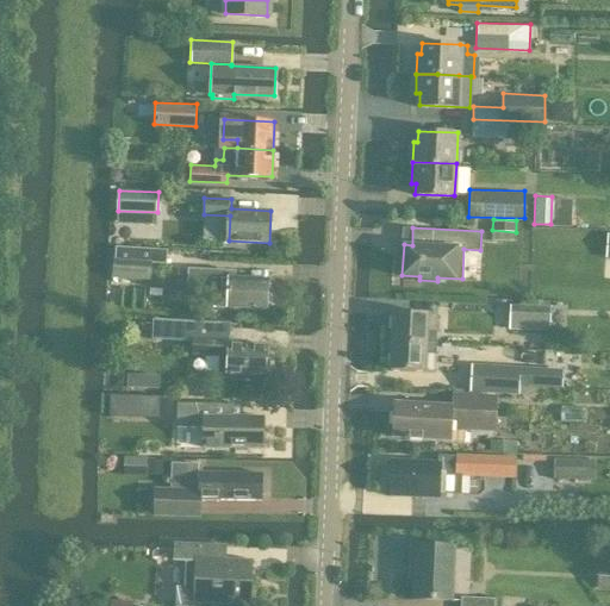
[(114,260),(151,261),(167,262),(168,248),(116,245),(114,260)]
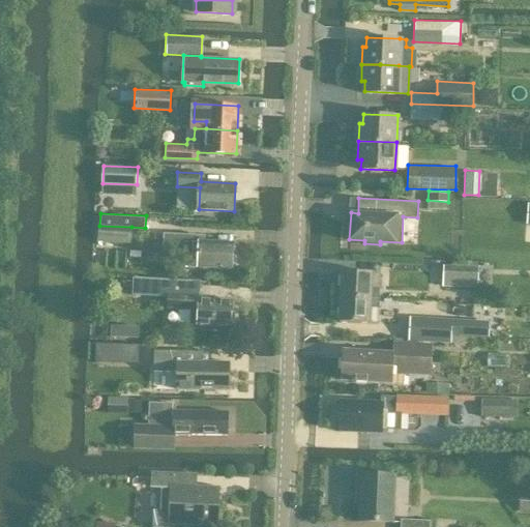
[(130,241),(131,227),(99,226),(98,240),(130,241)]
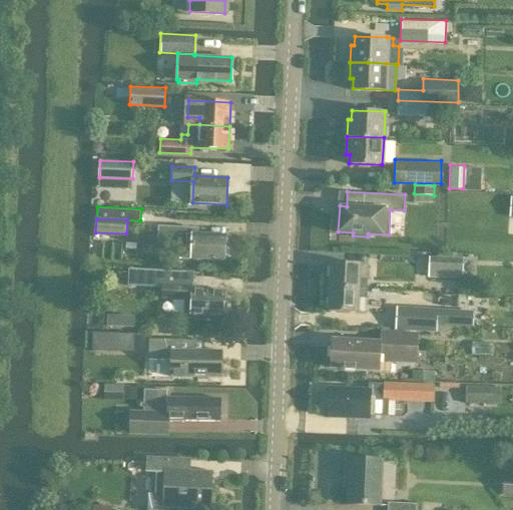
[(156,245),(191,247),(191,258),(223,260),(225,233),(193,232),(193,226),(157,225),(156,245)]
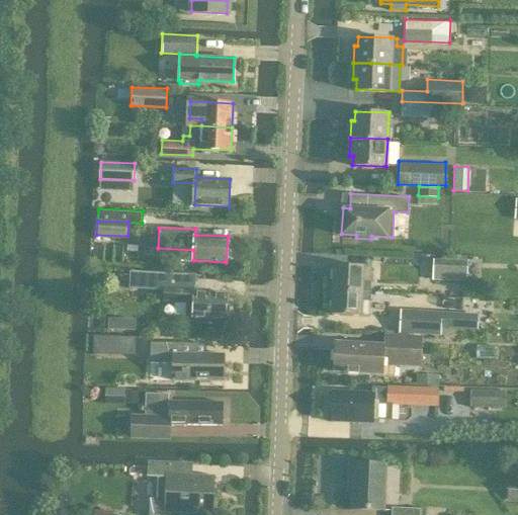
[(467,258),(433,257),(433,272),(466,274),(467,258)]
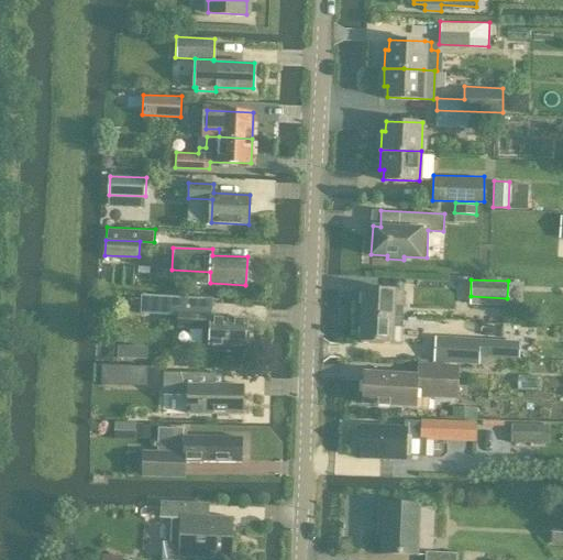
[(362,288),(361,314),(401,315),(403,289),(362,288)]
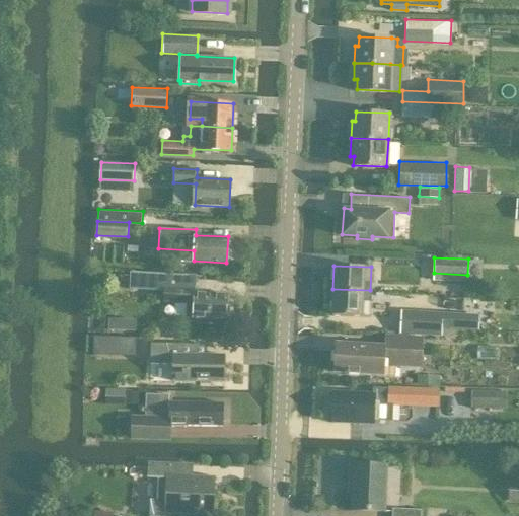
[(163,299),(173,300),(186,301),(184,317),(224,318),(225,294),(209,293),(209,290),(195,289),(195,274),(130,271),(130,287),(163,289),(163,299)]
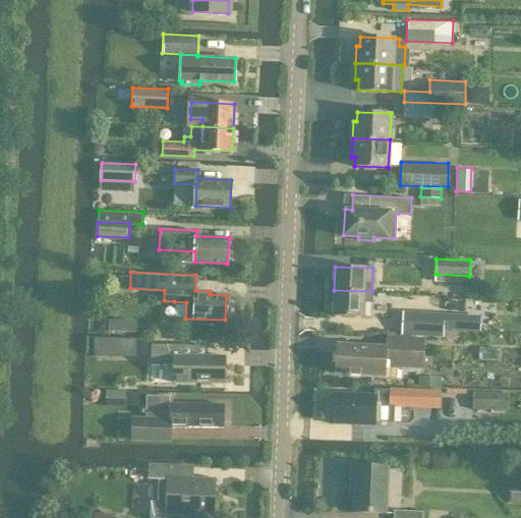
[(334,290),(333,315),(371,317),(371,291),(334,290)]
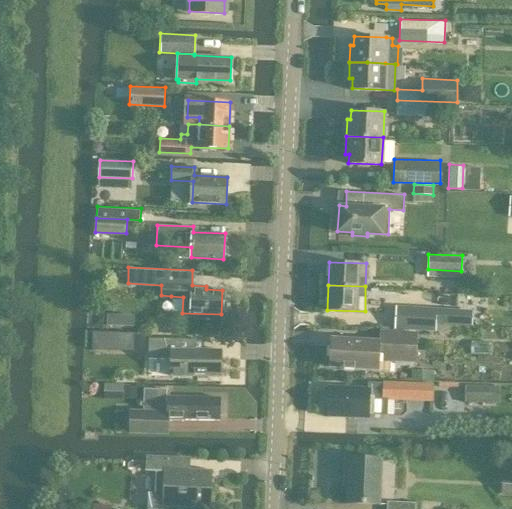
[(417,306),(416,329),(436,331),(436,322),(456,324),(457,308),(417,306)]
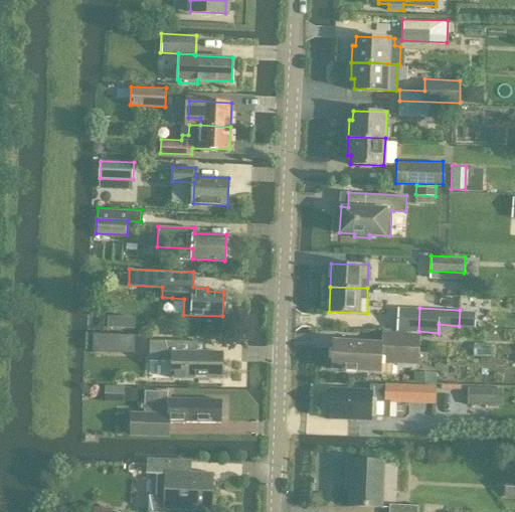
[(108,314),(108,325),(121,326),(121,315),(108,314)]
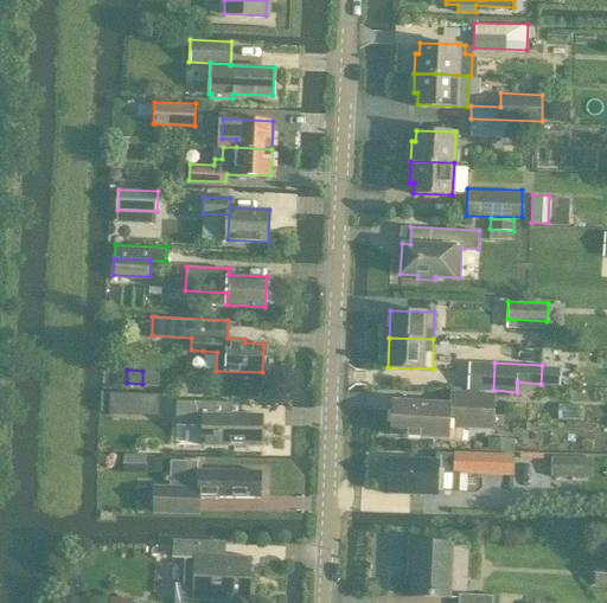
[(451,403),(393,399),(390,432),(401,434),(401,436),(407,436),(407,434),(448,436),(448,423),(491,425),(493,393),(475,392),(474,408),(451,405),(451,403)]
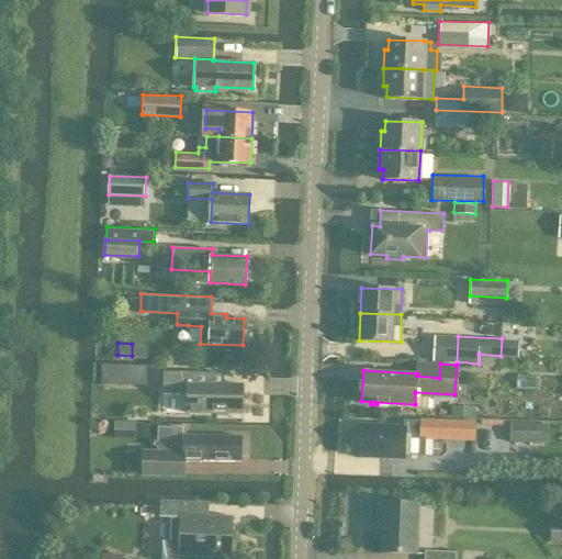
[(188,393),(187,407),(240,409),(242,384),(204,384),(199,384),(199,371),(164,370),(163,392),(188,393)]
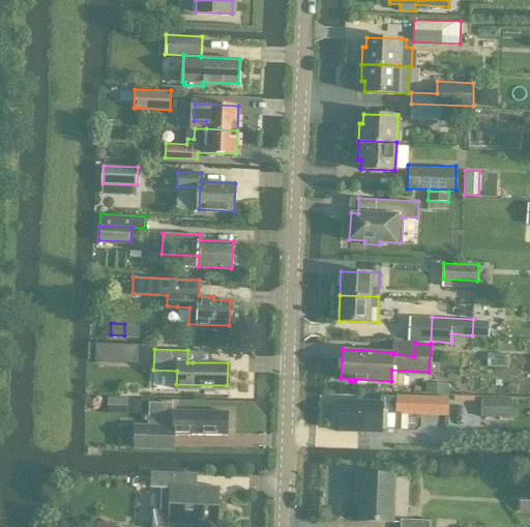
[(340,399),(339,430),(379,432),(380,428),(401,429),(402,412),(395,412),(396,393),(381,393),(381,400),(340,399)]
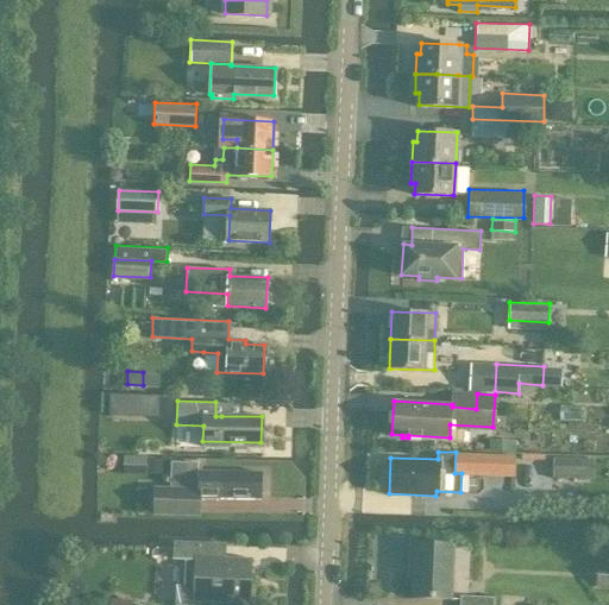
[(456,452),(454,473),(462,473),(484,474),(485,453),(456,452)]
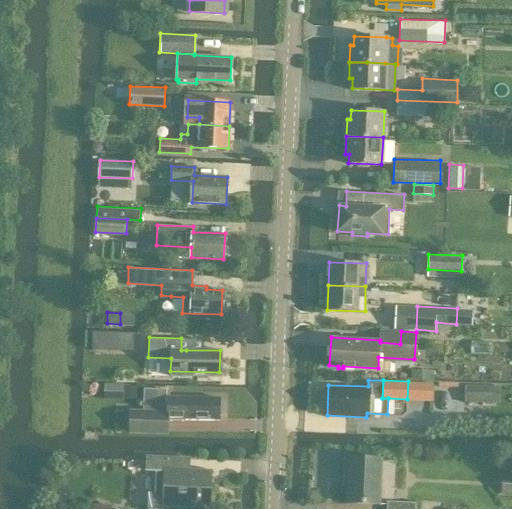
[(465,384),(465,400),(488,401),(489,385),(465,384)]
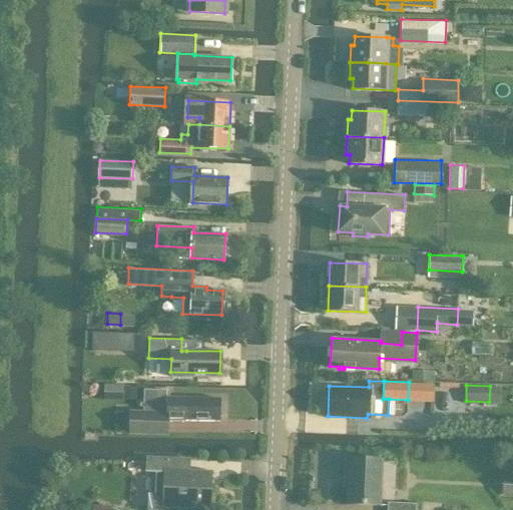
[(143,410),(129,410),(129,433),(168,434),(168,418),(218,419),(218,415),(221,414),(221,403),(218,402),(218,398),(184,397),(184,401),(169,400),(169,389),(143,388),(143,402),(140,402),(140,405),(143,405),(143,410)]
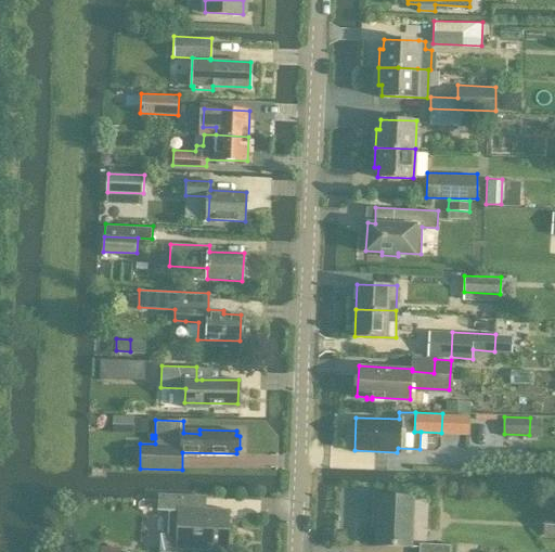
[(372,512),(372,525),(376,525),(376,543),(411,546),(412,517),(429,517),(429,497),(430,497),(430,491),(412,490),(412,496),(374,495),(373,512),(372,512)]
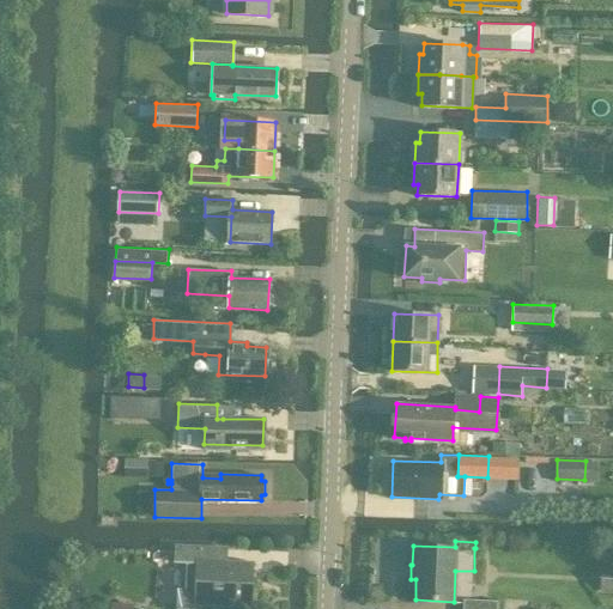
[(192,608),(193,604),(211,604),(210,608),(223,608),(224,606),(250,607),(250,603),(249,603),(250,565),(253,565),(253,562),(216,561),(217,547),(174,544),(174,561),(184,561),(183,588),(176,588),(174,608),(192,608)]
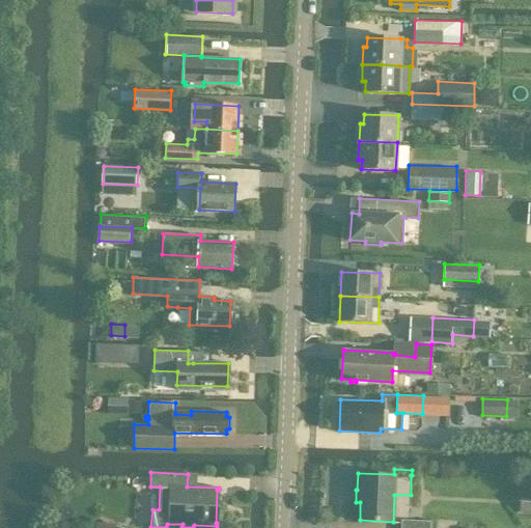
[(530,490),(521,489),(519,510),(530,511),(530,490)]
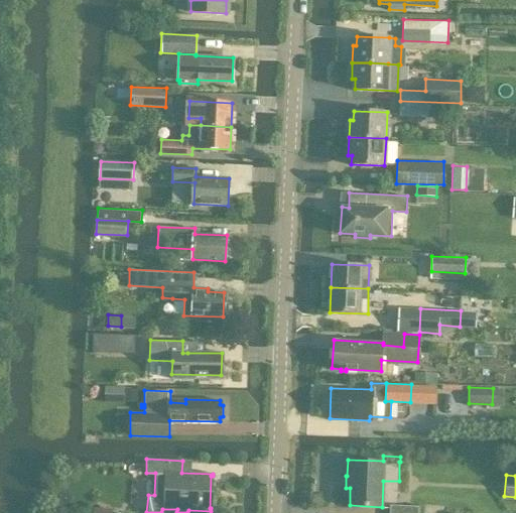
[(389,512),(417,512),(418,505),(417,505),(390,504),(389,512)]
